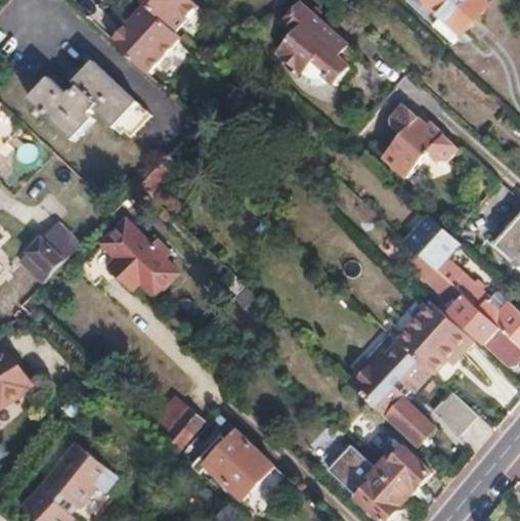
[(141,0),(143,2),(175,31),(198,5),(191,0),(141,0)]
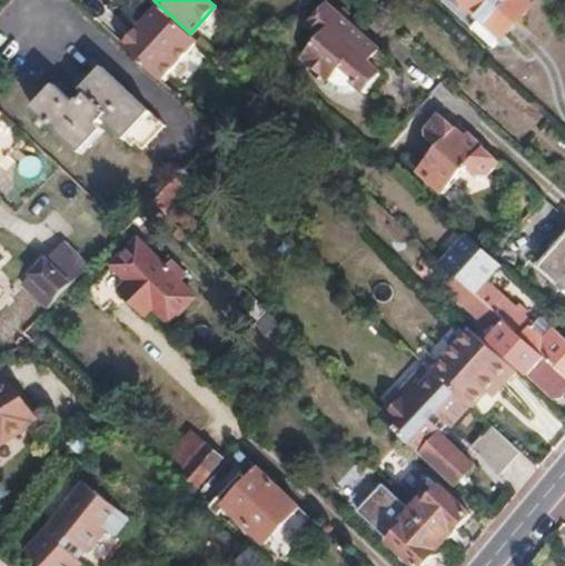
[(318,33),(300,53),(334,83),(328,90),(334,92),(340,93),(348,92),(354,90),(358,86),(363,89),(378,72),(375,69),(366,61),(377,48),(324,0),(305,21),(318,33)]
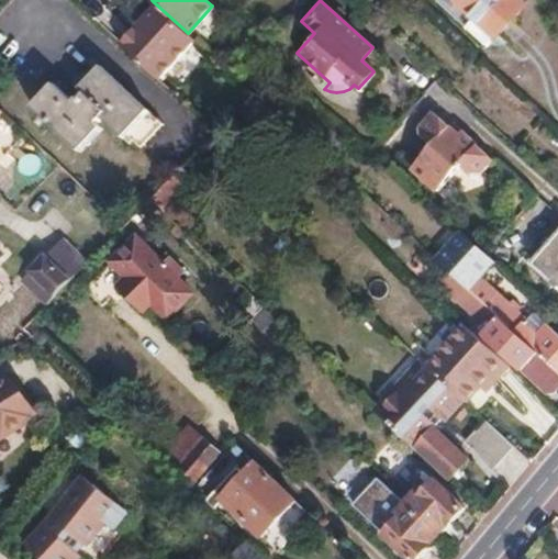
[(458,0),(493,31),(520,0),(458,0)]
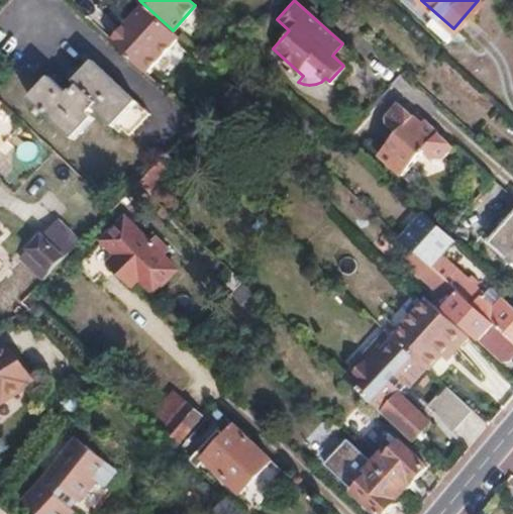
[(141,2),(109,38),(144,73),(178,34),(173,30),(141,2)]
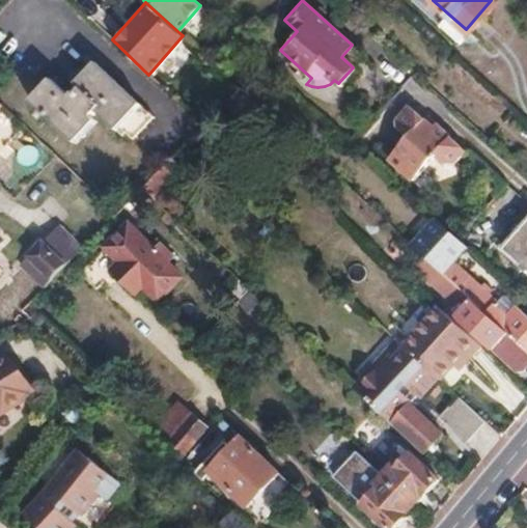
[(352,45),(341,57),(350,64),(361,53),(352,45)]
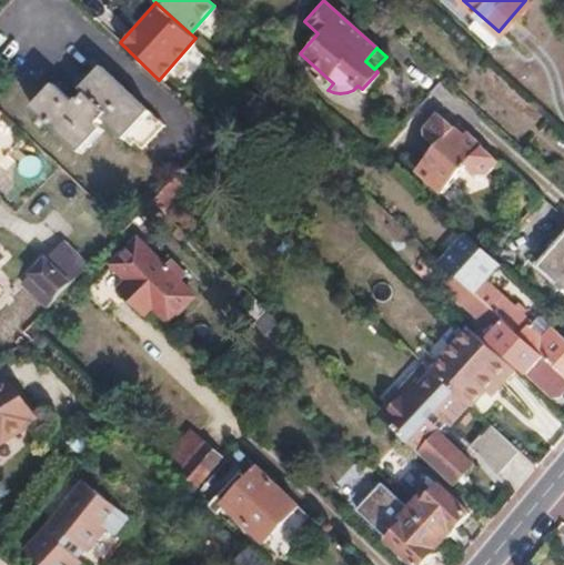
[(51,81),(30,103),(77,149),(99,125),(94,121),(99,114),(121,135),(147,109),(98,63),(77,86),(82,91),(77,97),(74,94),(71,99),(51,81)]
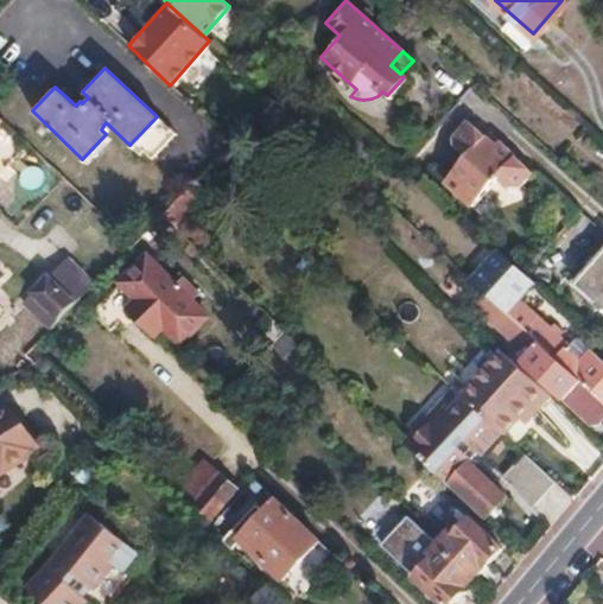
[(465,157),(444,180),(473,207),(497,179),(507,188),(518,185),(529,172),(496,141),(493,146),(483,137),(465,122),(452,137),(452,146),(465,157)]
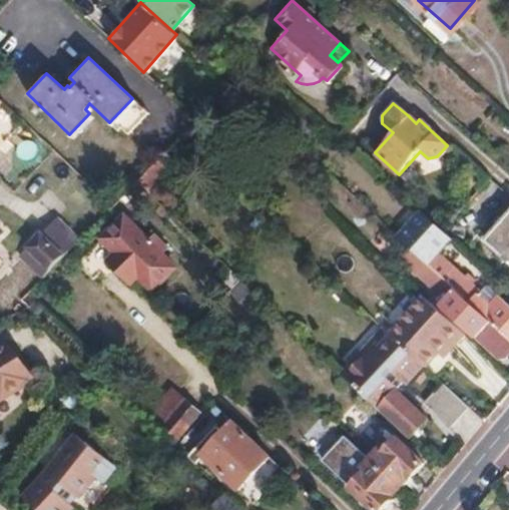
[(411,112),(408,115),(416,123),(419,119),(411,112)]
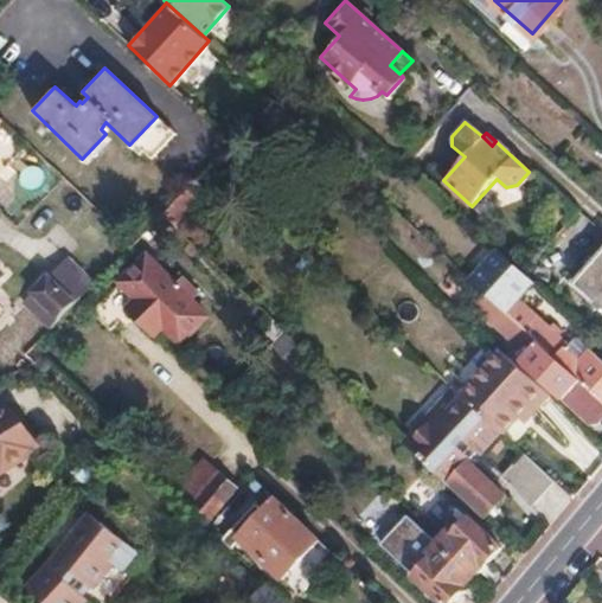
[(39,187),(42,166),(19,164),(17,185),(39,187)]
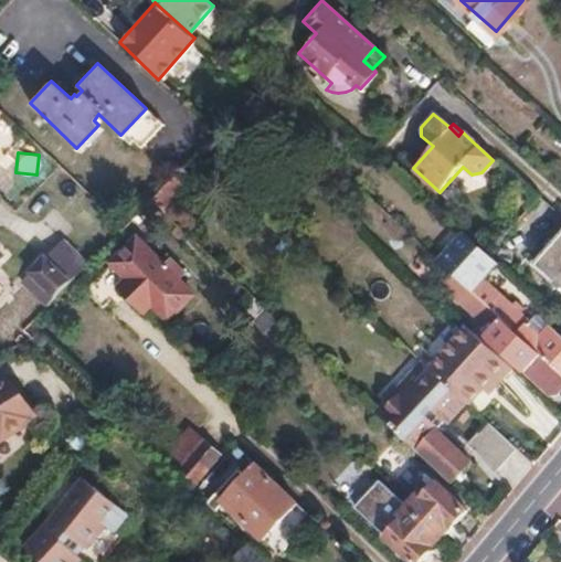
[(172,173),(146,199),(157,209),(182,183),(172,173)]
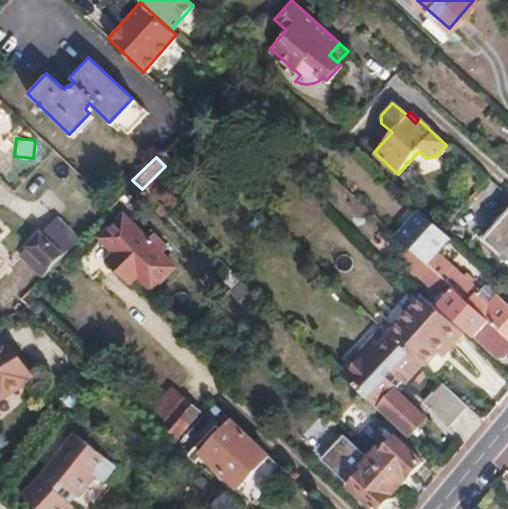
[(507,207),(481,238),(507,262),(507,207)]
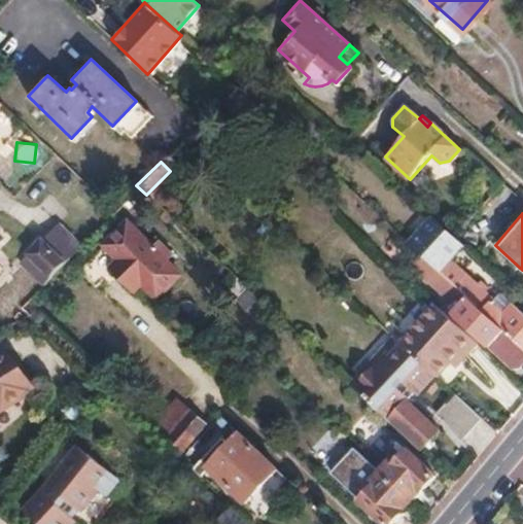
[(430,214),(423,221),(456,251),(462,244),(451,234),(430,214)]
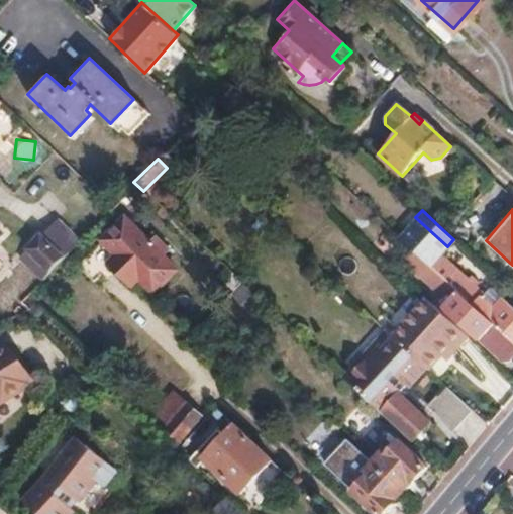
[(123,216),(100,239),(114,253),(107,261),(130,284),(137,276),(151,291),(175,268),(123,216)]
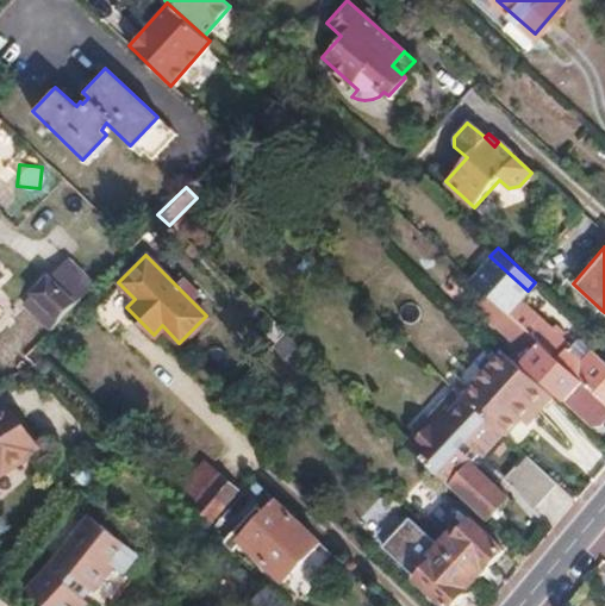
[(490,256),(469,280),(500,308),(588,391),(604,405),(604,361),(575,335),(565,345),(517,303),(528,291),(490,256)]
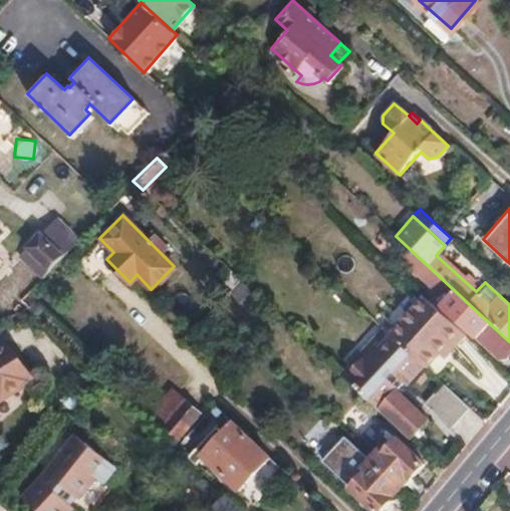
[(38,233),(26,245),(47,266),(60,254),(38,233)]
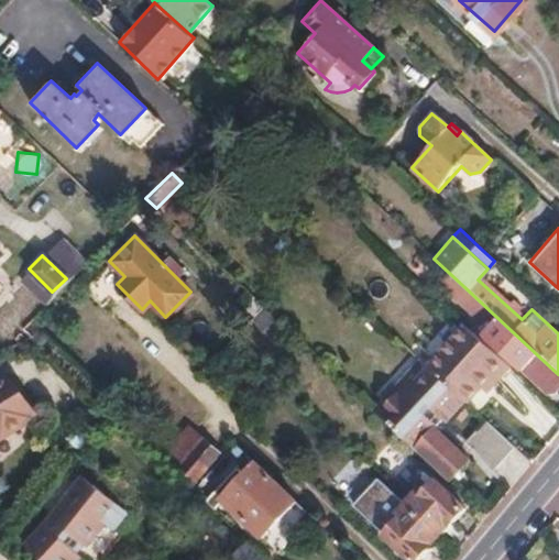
[(462,285),(456,293),(460,296),(456,300),(486,329),(481,333),(525,374),(533,377),(538,376),(544,370),(544,361),(462,285)]
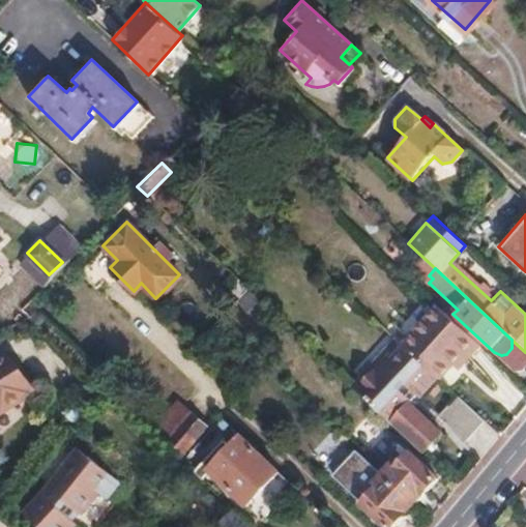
[(238,281),(229,289),(237,296),(245,287),(238,281)]
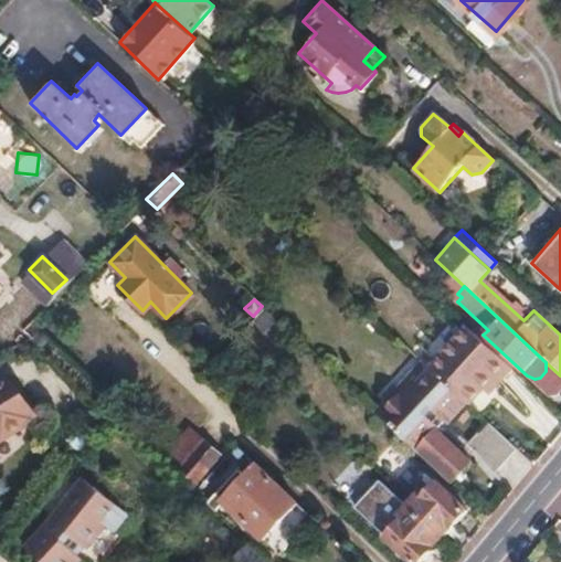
[(464,325),(427,367),(463,400),(467,403),(491,375),(496,380),(509,367),(464,325)]
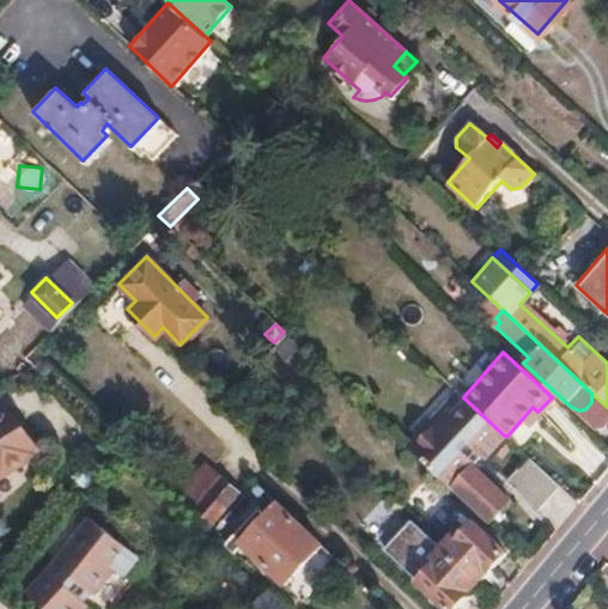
[(442,410),(433,419),(476,460),(502,433),(463,397),(447,416),(442,410)]
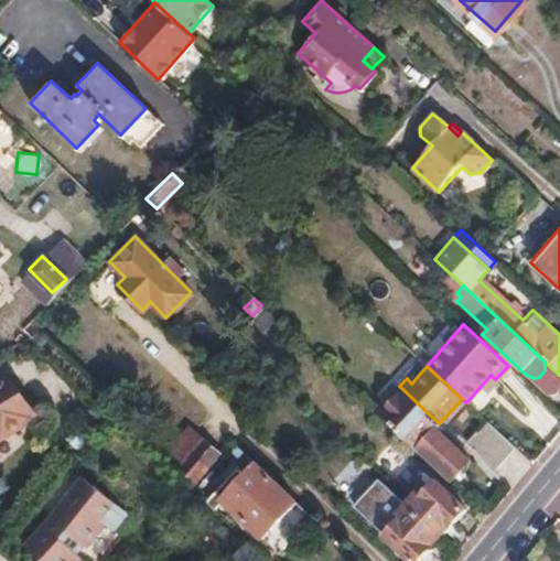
[(0,437),(30,416),(28,413),(31,411),(4,371),(0,375),(0,437)]
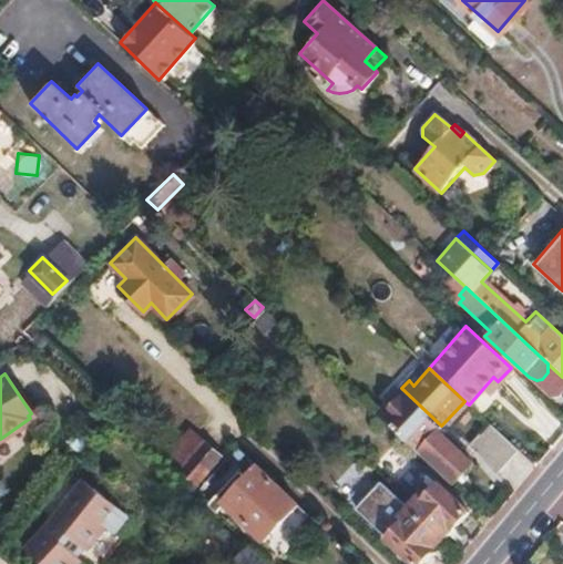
[(401,388),(378,413),(417,451),(418,449),(452,481),(470,461),(437,430),(441,426),(401,388)]
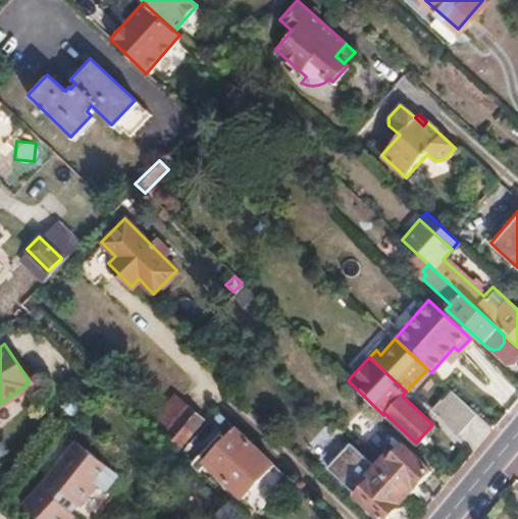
[(448,387),(430,406),(451,430),(470,409),(448,387)]
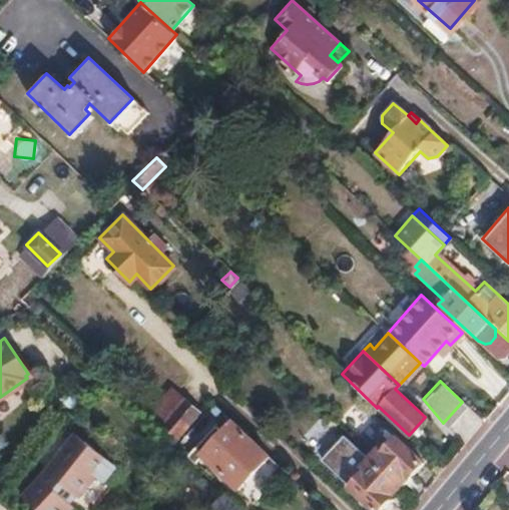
[(181,402),(162,424),(174,435),(194,413),(181,402)]
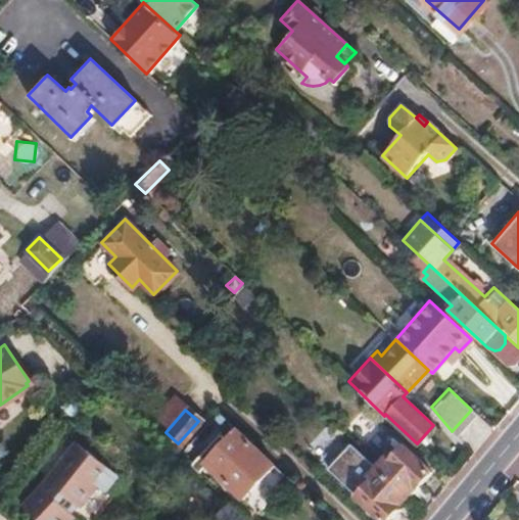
[(345,425),(365,440),(376,426),(358,411),(345,425)]
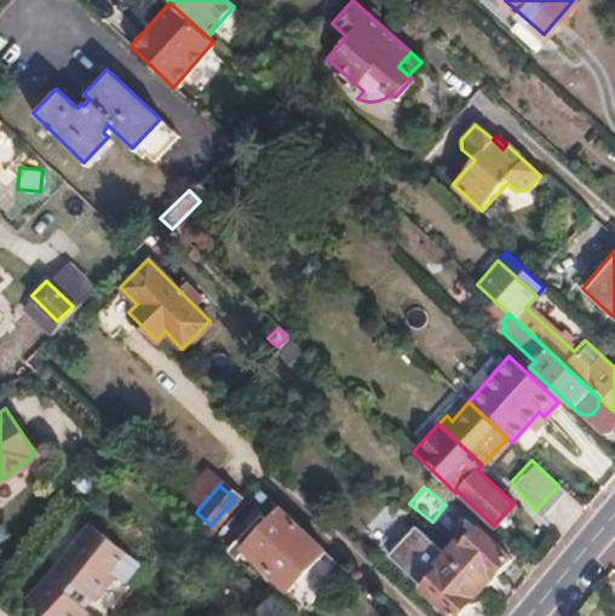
[(279,510),(242,550),(285,589),(322,551),(279,510)]
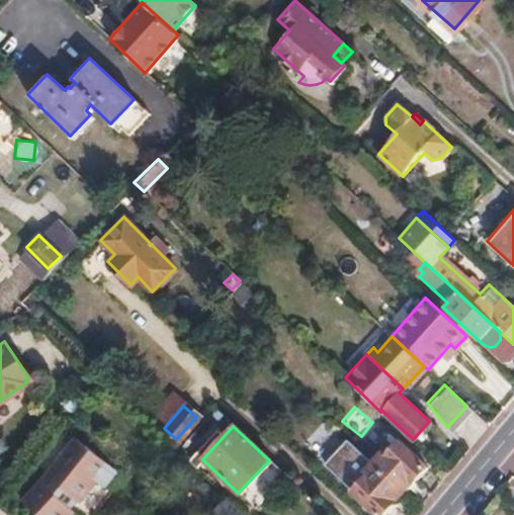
[(69,436),(39,474),(74,500),(91,479),(99,485),(111,468),(69,436)]
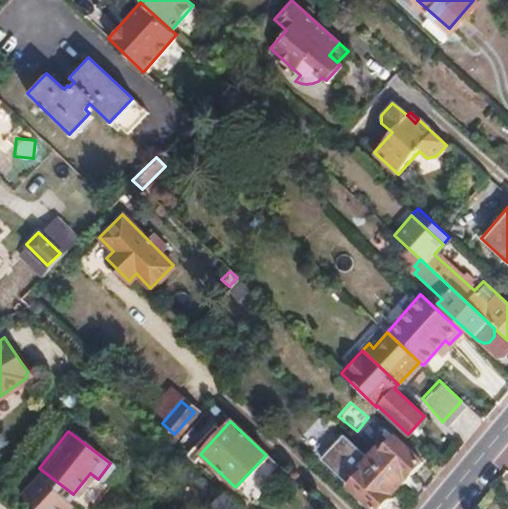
[(376,447),(366,457),(397,486),(419,461),(393,437),(380,450),(376,447)]
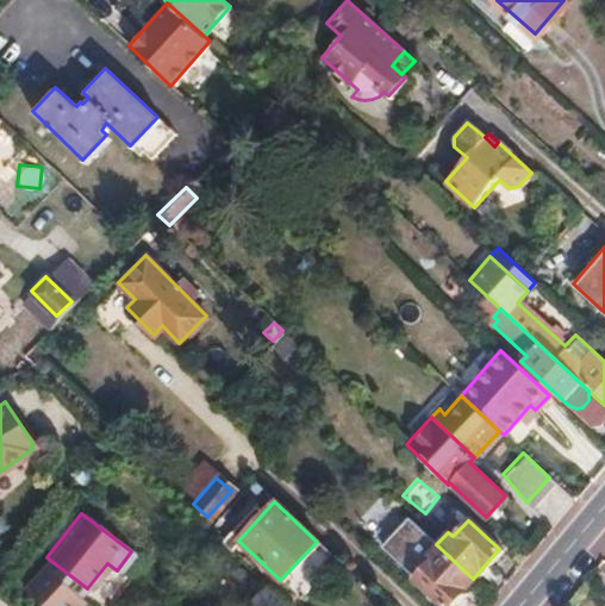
[(429,562),(413,578),(443,605),(447,605),(473,579),(436,544),(424,557),(429,562)]
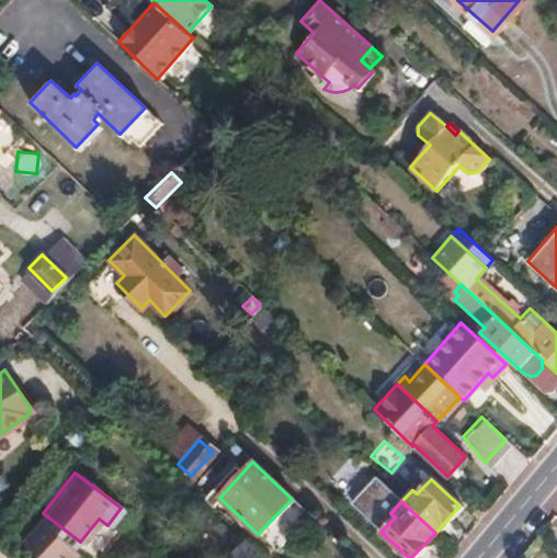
[(262,557),(240,537),(228,550),(235,557),(262,557)]
